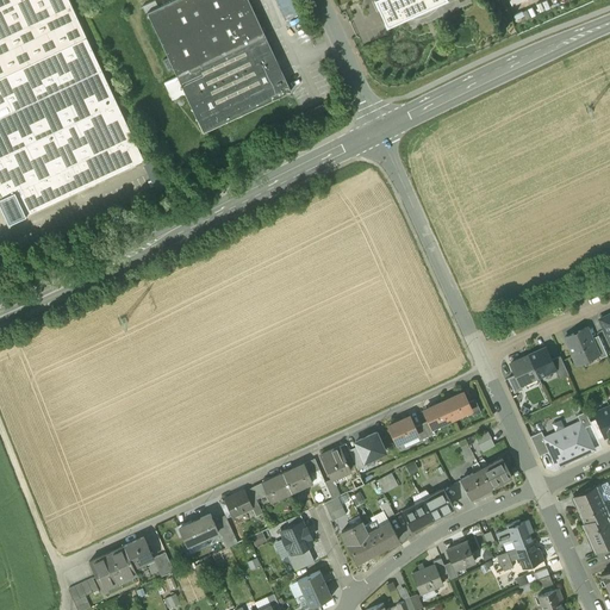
[(0,0),(0,117),(100,70),(68,0),(0,0)]
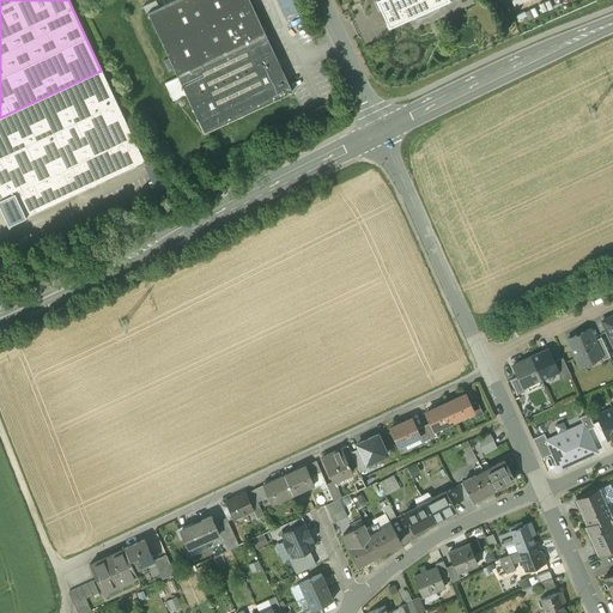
[(174,0),(147,13),(177,78),(266,36),(248,0),(174,0)]
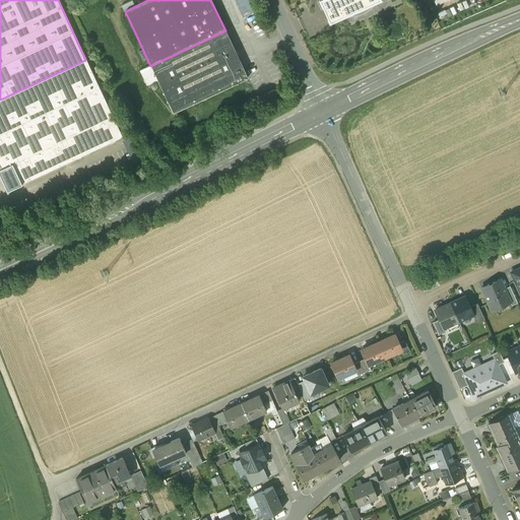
[(376,0),(319,0),(330,21),(348,13),(350,14),(353,15),(360,14),(366,11),(371,7),(374,3),(375,1),(376,0)]
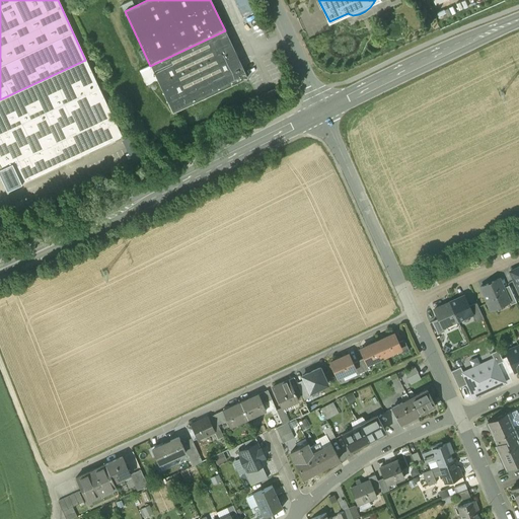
[(150,66),(139,71),(146,86),(157,81),(172,113),(247,78),(225,30),(150,66)]
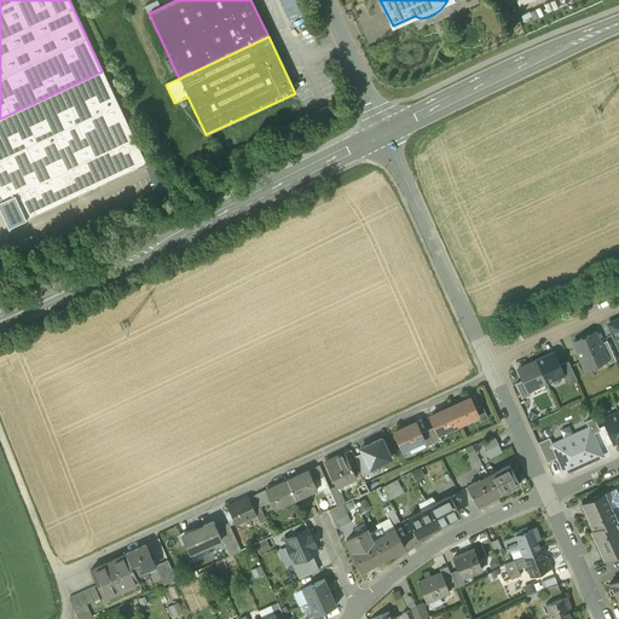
[(102,71),(0,119),(0,198),(1,201),(0,201),(0,204),(3,210),(18,203),(25,219),(117,177),(106,151),(133,139),(102,71)]
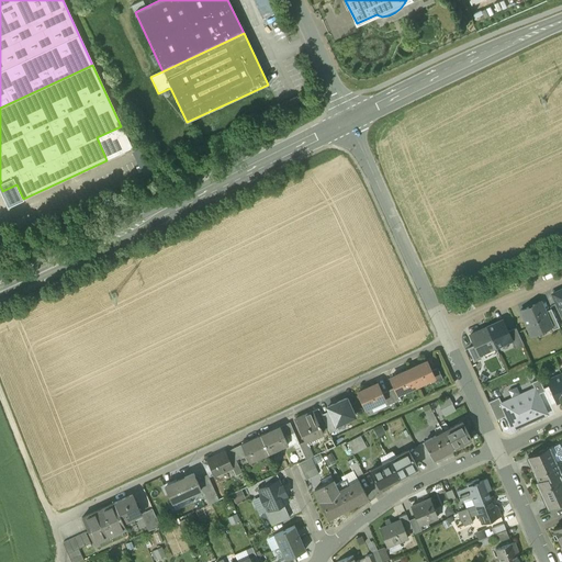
[(121,126),(97,137),(107,160),(132,148),(121,126)]
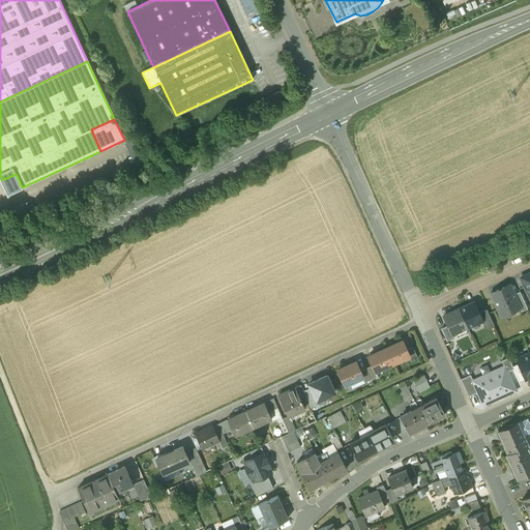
[(529,273),(529,274),(528,273),(521,277),(529,297),(529,273)]
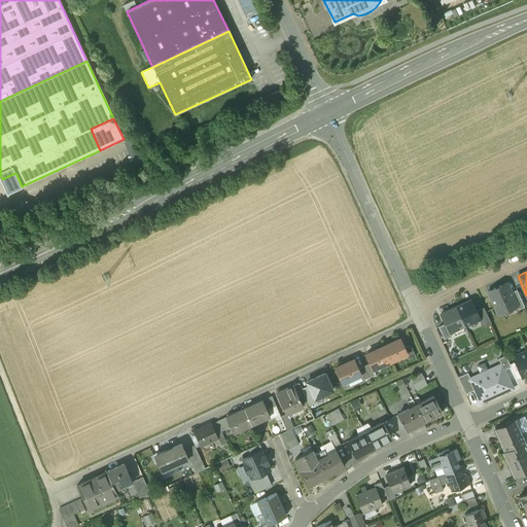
[(499,288),(496,289),(495,288),(488,291),(497,314),(505,311),(504,310),(508,308),(508,309),(517,306),(511,292),(506,283),(498,286),(499,288)]
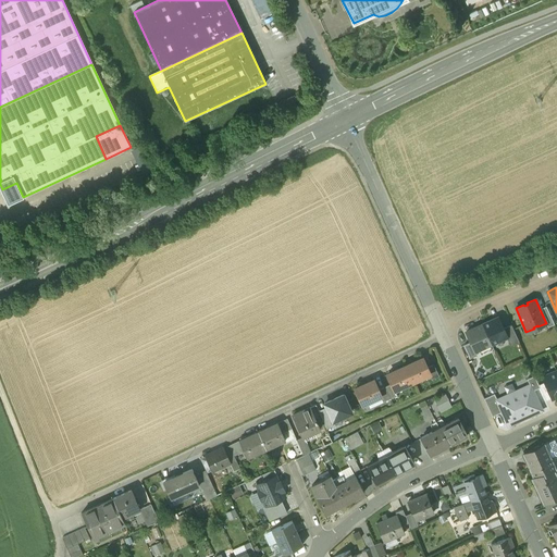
[(546,306),(540,309),(546,323),(547,327),(554,324),(546,306)]
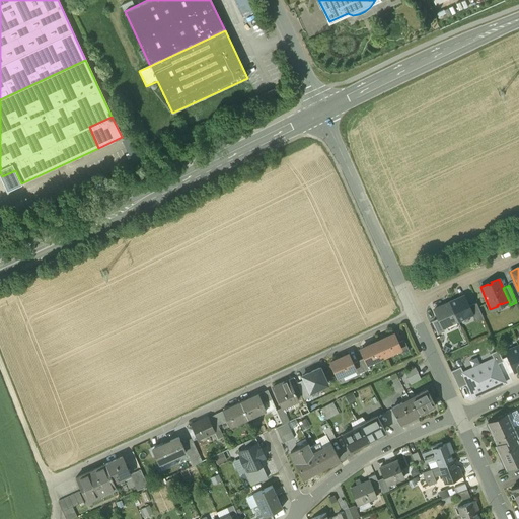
[(463,296),(449,302),(457,320),(471,314),(472,314),(468,306),(463,296)]
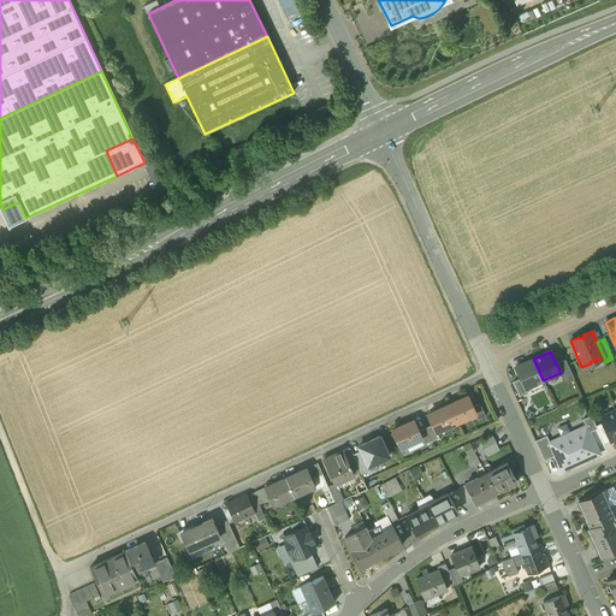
[(533,359),(515,367),(520,378),(525,389),(526,389),(543,380),(533,359)]
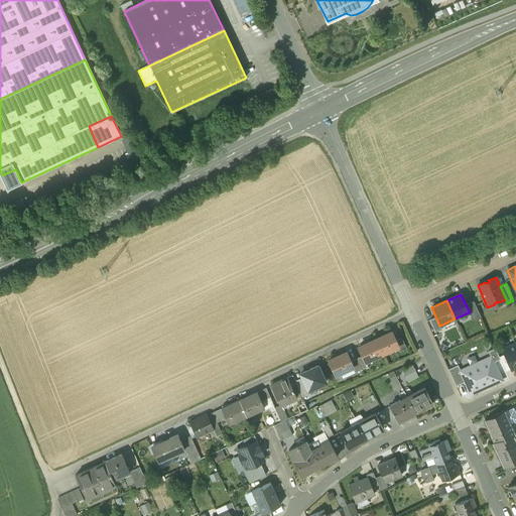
[(474,301),(466,304),(470,312),(469,312),(473,320),(481,317),(474,301)]
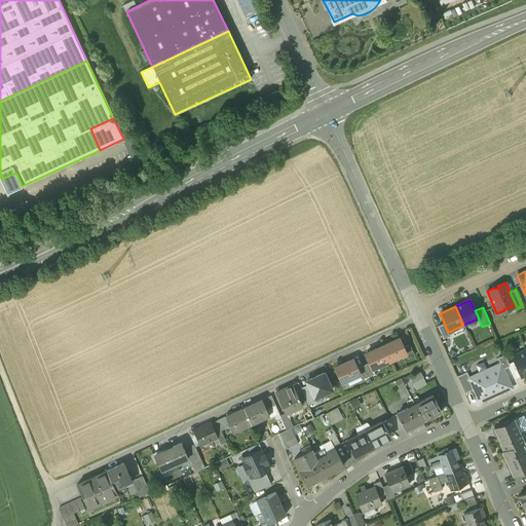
[(444,323),(438,326),(444,338),(450,335),(449,332),(448,332),(444,323)]
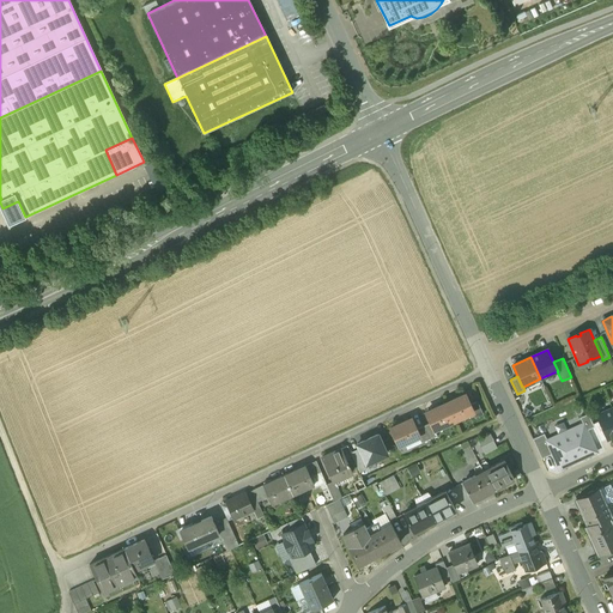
[(465,393),(444,402),(453,419),(472,411),(473,411),(471,404),(465,393)]
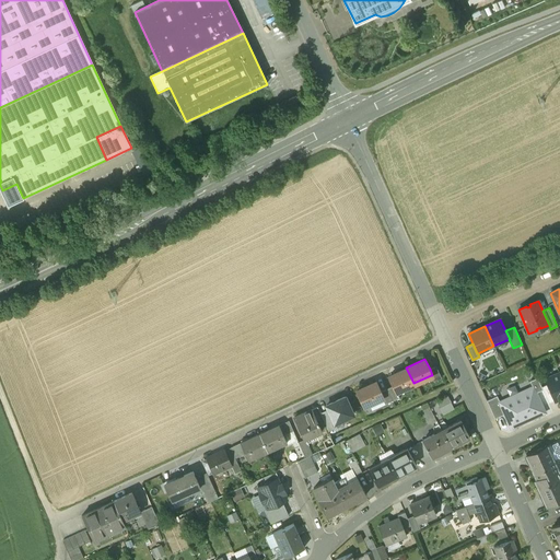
[(441,378),(435,365),(430,369),(432,375),(431,375),(434,381),(441,378)]
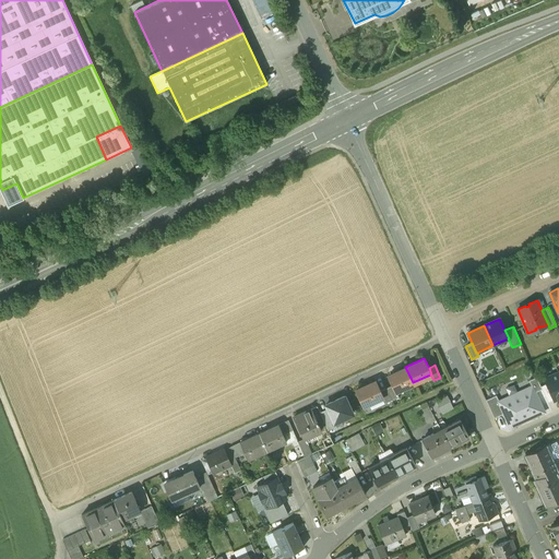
[(405,367),(388,375),(393,384),(395,391),(396,390),(413,382),(405,367)]
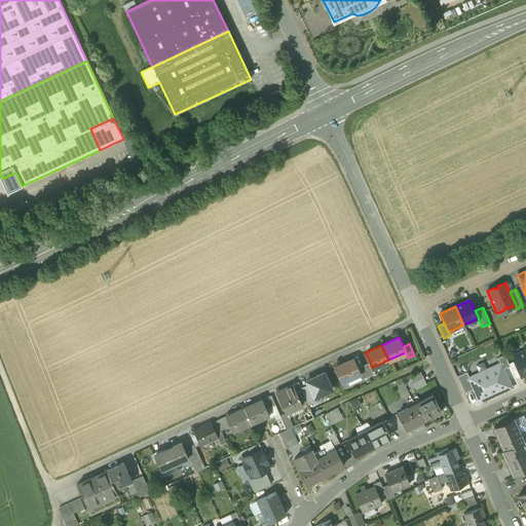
[(525,375),(525,352),(525,350),(512,357),(521,377),(525,375)]
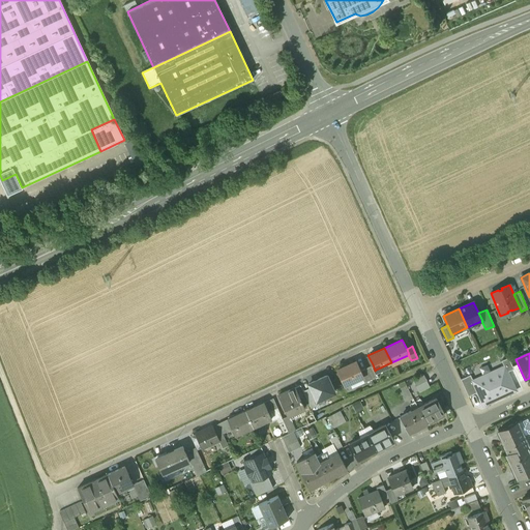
[(508,357),(501,361),(504,366),(506,372),(513,369),(508,357)]
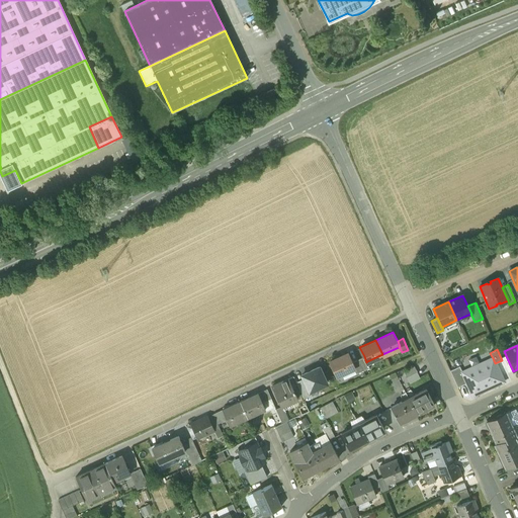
[(347,354),(330,361),(336,375),(353,368),(353,367),(351,362),(347,354)]
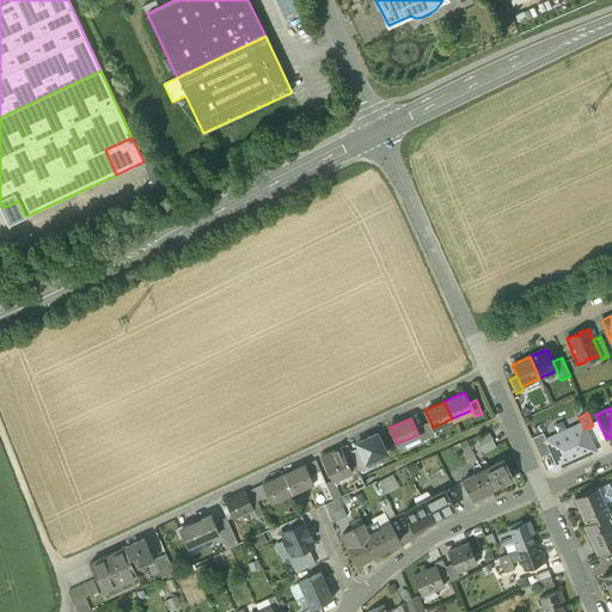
[(434,427),(433,428),(430,421),(423,424),(429,438),(436,434),(434,427)]
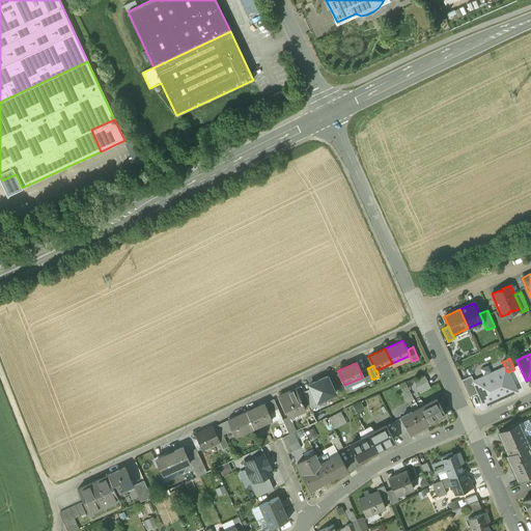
[(473,382),(478,393),(484,407),(516,391),(507,372),(505,367),(473,382)]
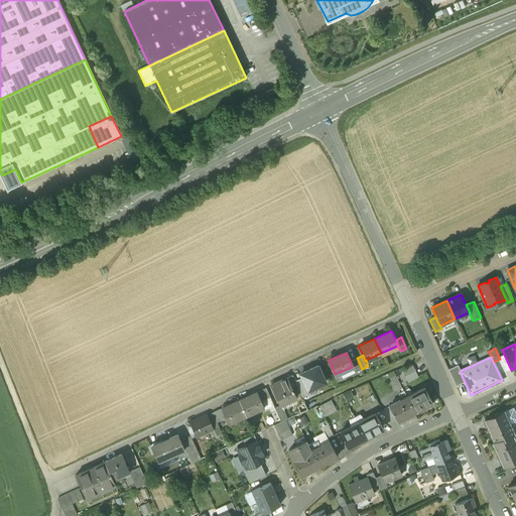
[(362,369),(357,358),(350,361),(352,366),(352,367),(354,372),(362,369)]
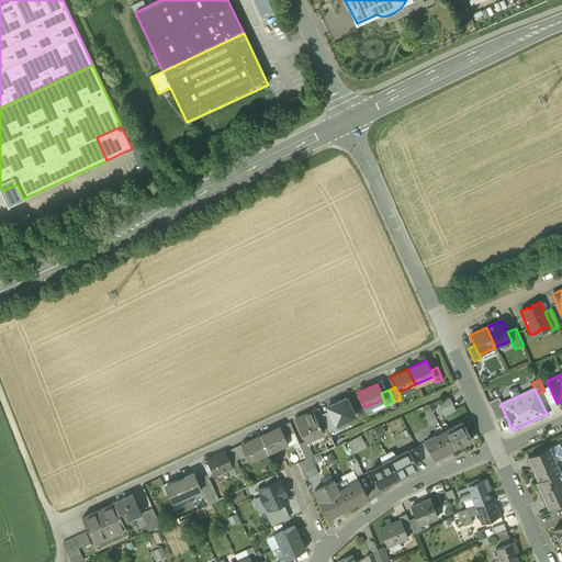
[(439,417),(458,408),(452,395),(434,404),(439,417)]
